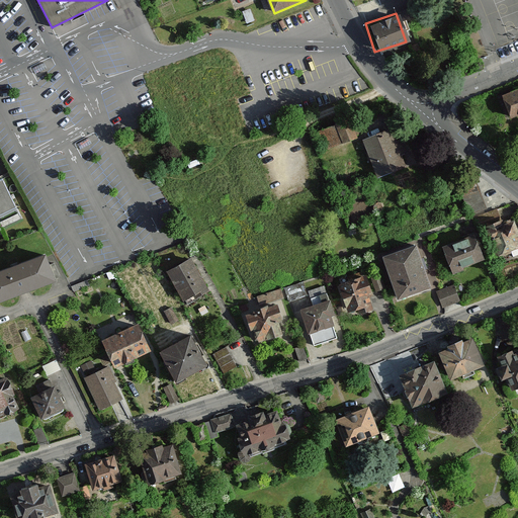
[(517,91),(505,97),(515,119),(517,117),(517,91)]
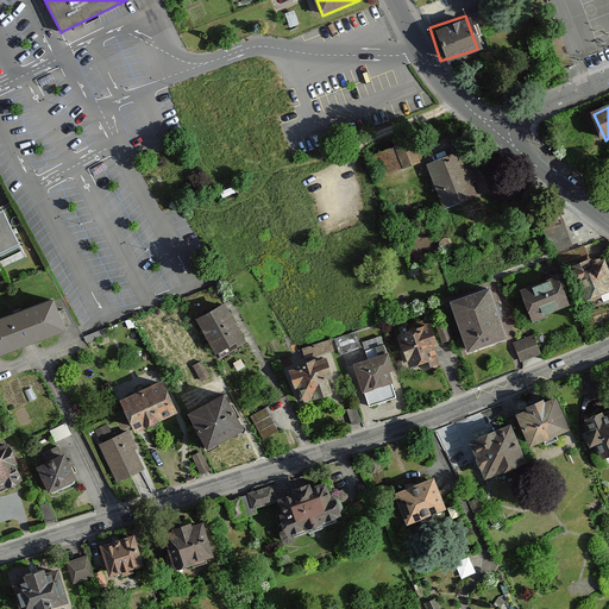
[(412,140),(376,149),(382,171),(418,162),(412,140)]
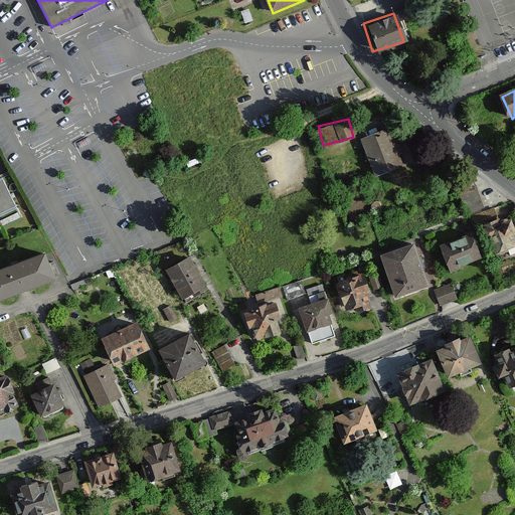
[(363,140),(377,177),(405,167),(392,130),(363,140)]
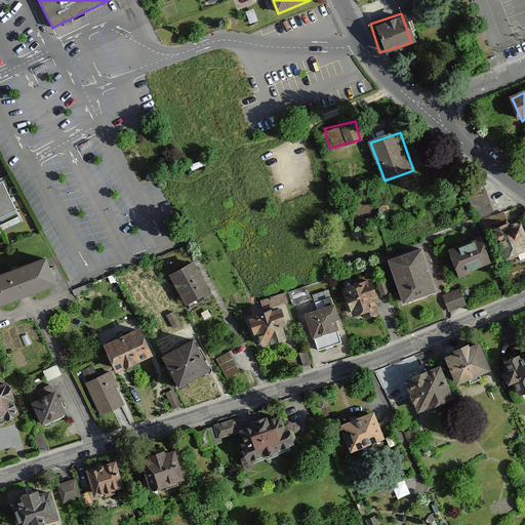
[(0,217),(17,209),(1,174),(0,174),(0,217)]
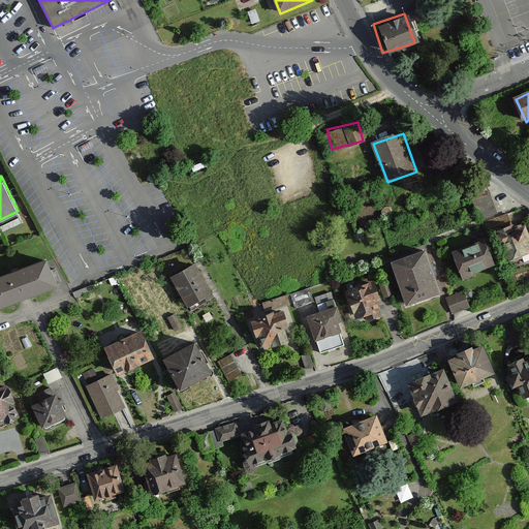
[(483,218),(499,212),(489,185),(472,191),(483,218)]
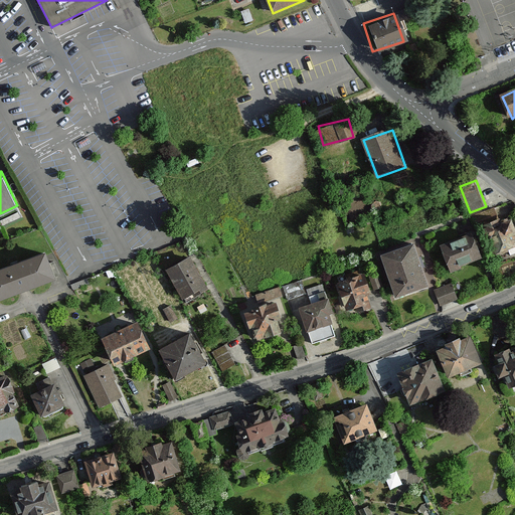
[(496,206),(472,215),(478,231),(486,228),(496,258),(514,249),(514,228),(509,211),(499,215),(496,206)]
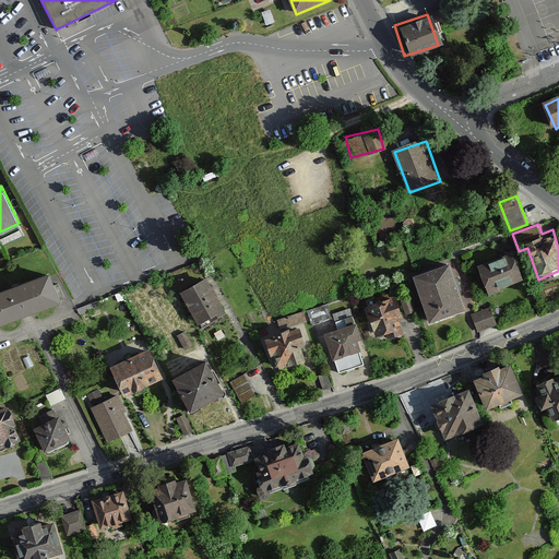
[(490,295),(521,282),(510,256),(479,269),(490,295)]
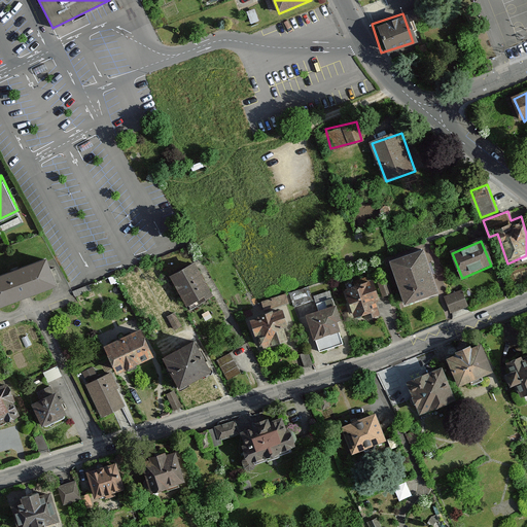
[(391,258),(406,302),(436,291),(422,248),(391,258)]
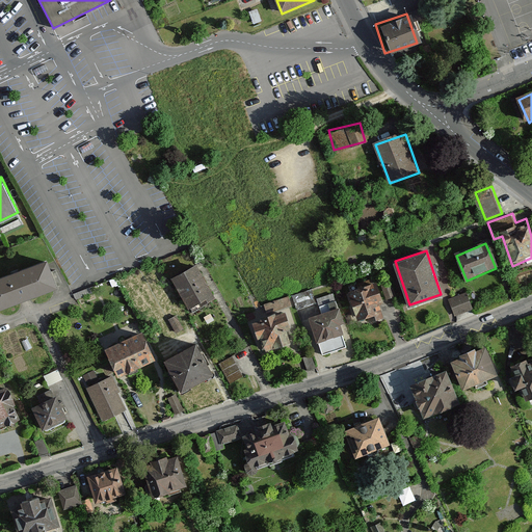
[(0,277),(0,308),(54,287),(44,260),(0,277)]
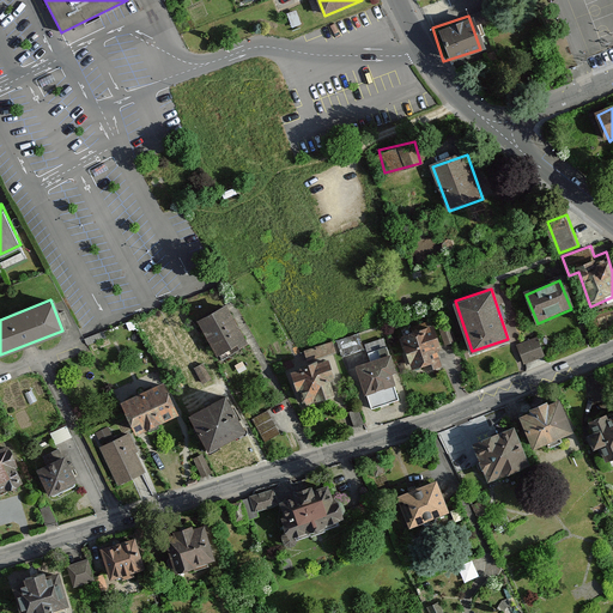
[(201,322),(219,359),(246,346),(228,309),(201,322)]
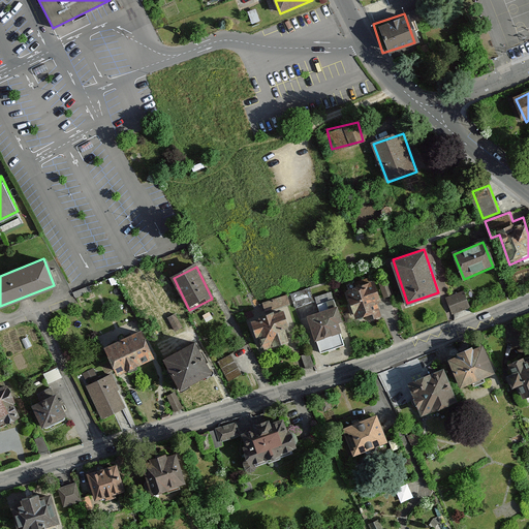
[(387,279),(379,281),(384,298),(393,294),(387,279)]
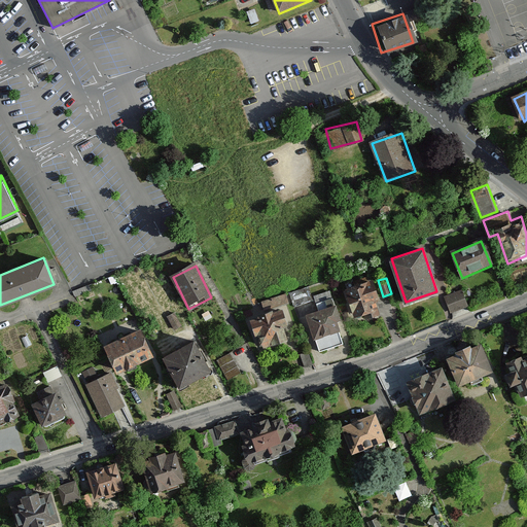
[(346,287),(354,316),(363,313),(364,317),(380,312),(376,300),(380,299),(374,279),(346,287)]
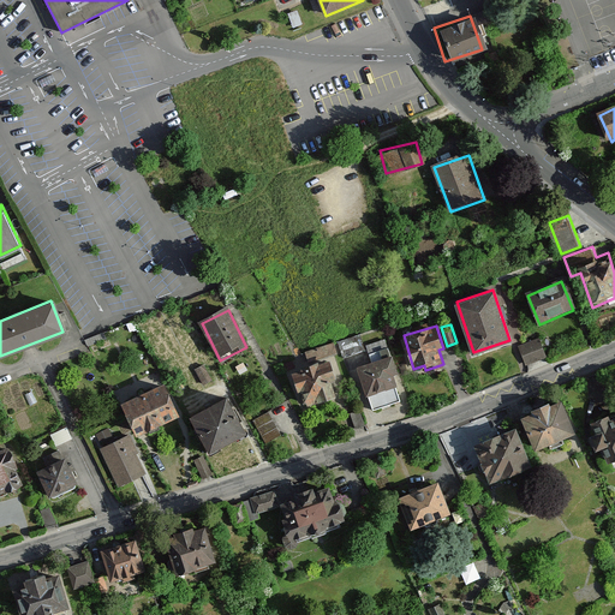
[(358,334),(340,340),(346,356),(364,350),(358,334)]
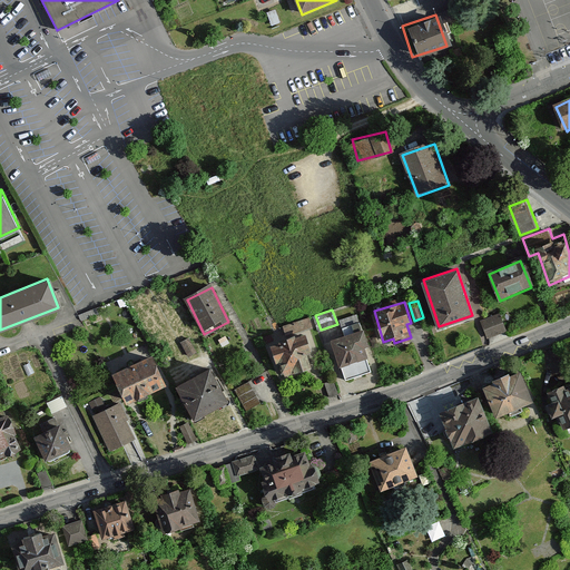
[(482,323),(489,338),(507,331),(500,315),(482,323)]
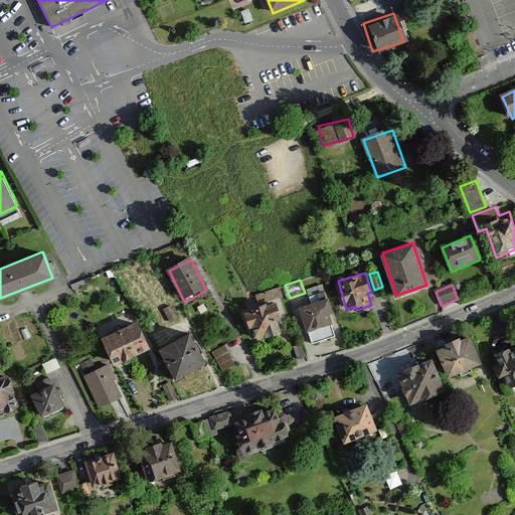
[(258,299),(282,296),(281,287),(256,290),(258,299)]
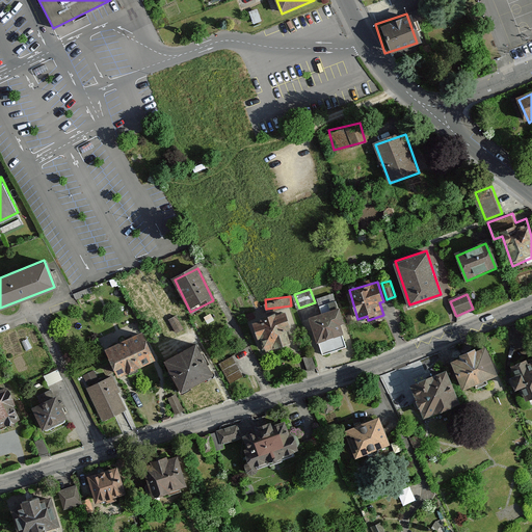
[(311,319),(322,354),(346,347),(340,326),(345,325),(340,309),(311,319)]
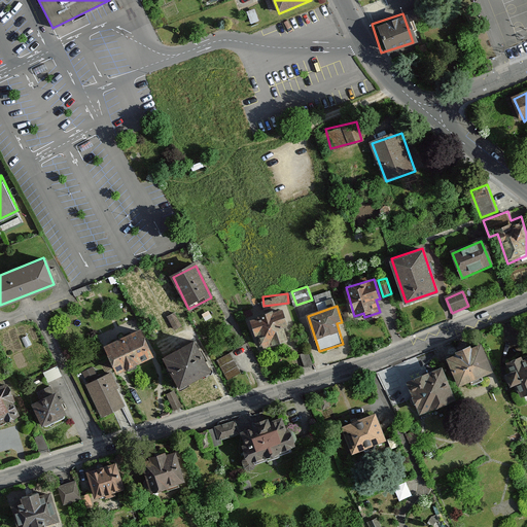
[(252,320),(264,349),(289,339),(284,326),(288,325),(282,309),(252,320)]
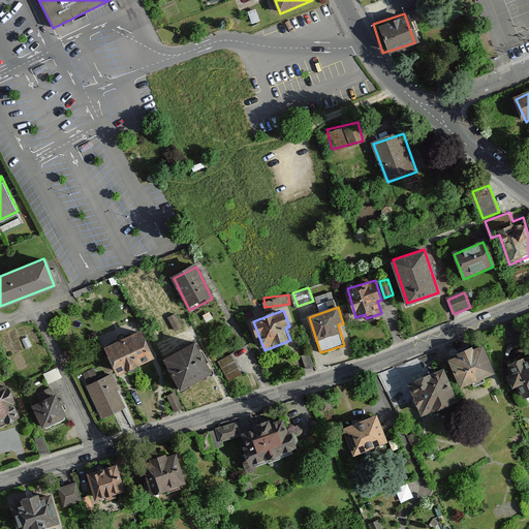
[(105,345),(117,370),(151,355),(139,330),(105,345)]
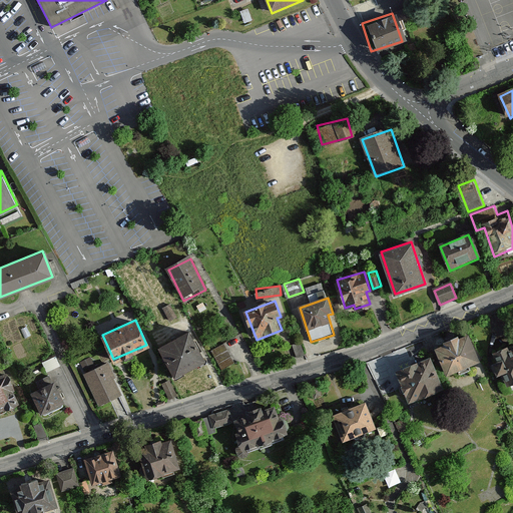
[(159,347),(174,376),(204,360),(189,332),(159,347)]
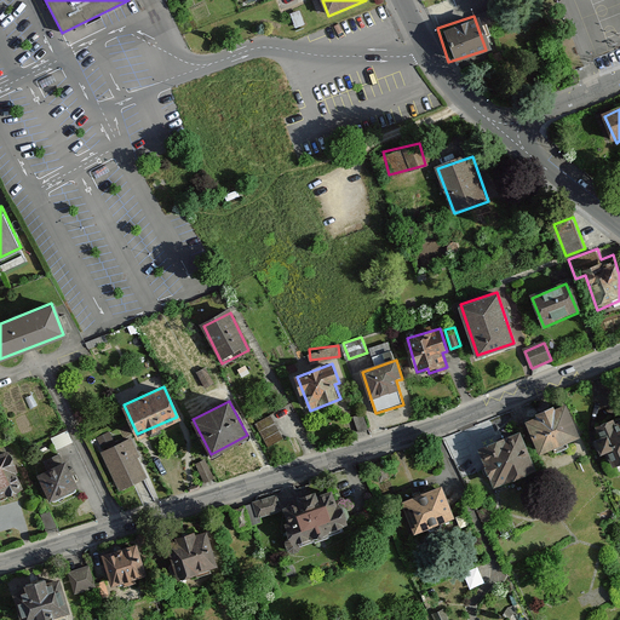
[(526,418),(540,451),(578,435),(563,401),(526,418)]
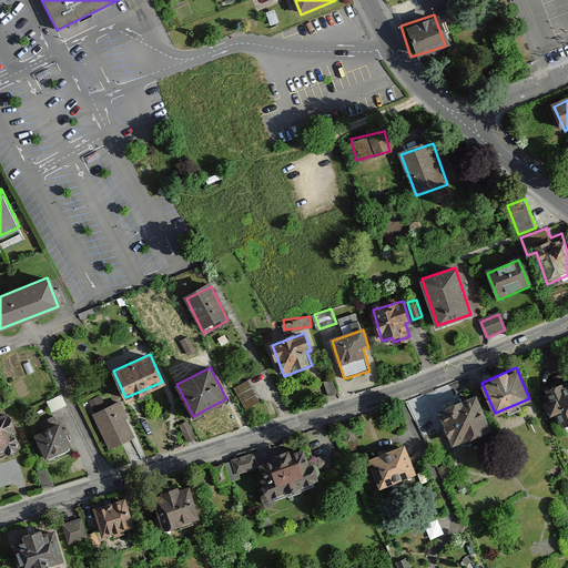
[(251,377),(235,385),(247,408),(262,401),(251,377)]
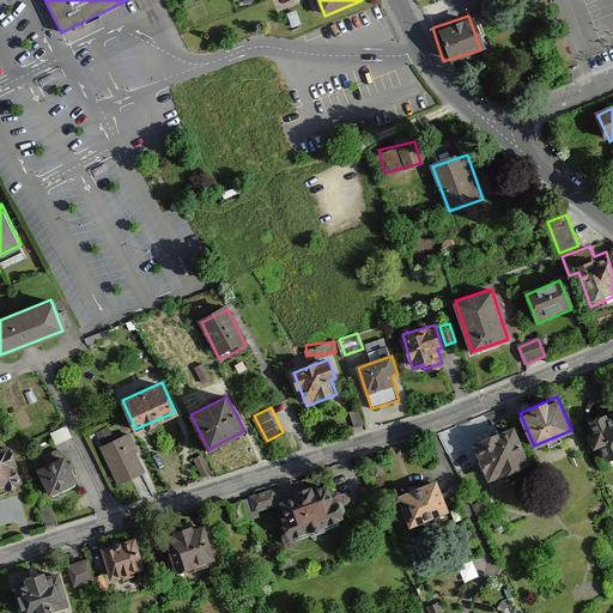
[(611,462),(612,460),(612,419),(611,422),(610,416),(592,423),(598,436),(589,439),(594,453),(605,449),(611,462)]
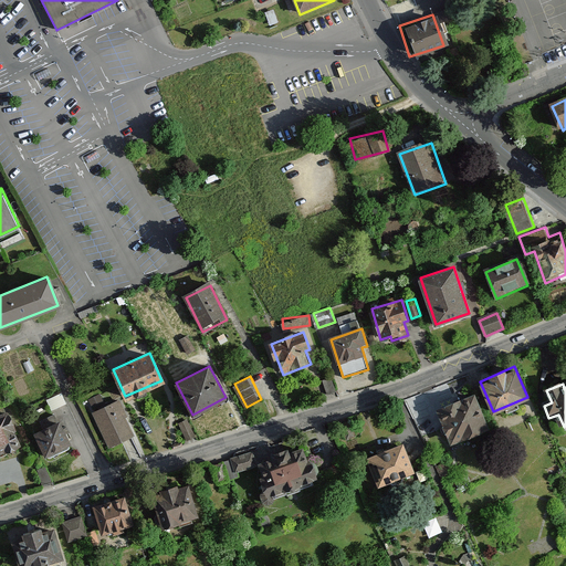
[(53,407),(67,401),(64,391),(49,397),(53,407)]
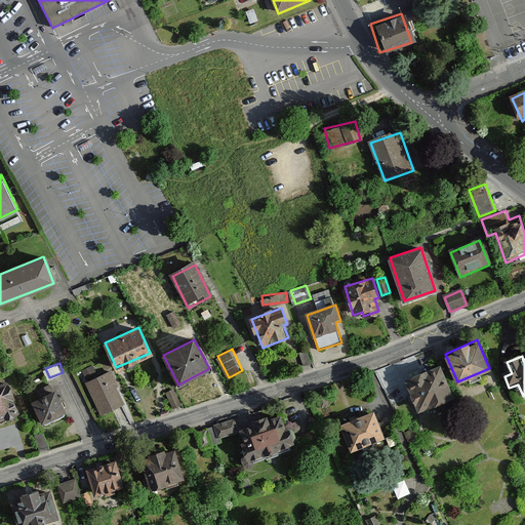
[(409,384),(422,414),(455,401),(442,369),(409,384)]
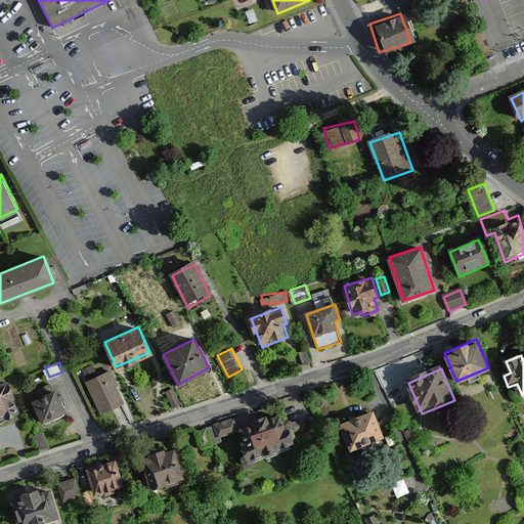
[(86,381),(100,411),(123,401),(108,369),(86,381)]
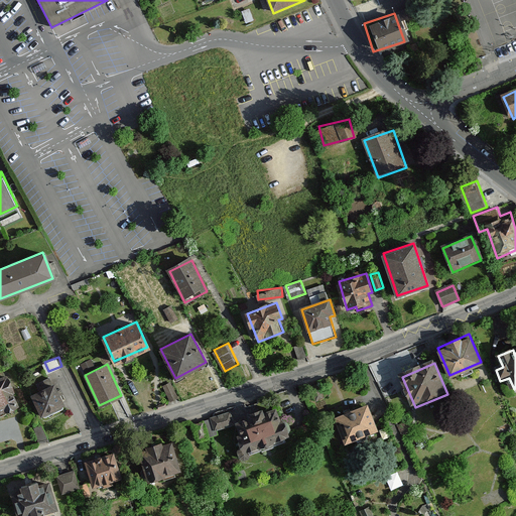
[(0,376),(0,414),(20,406),(6,374),(0,376)]
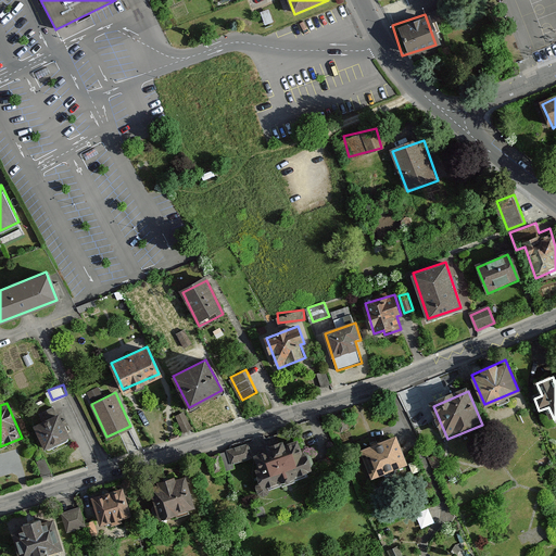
[(35,425),(46,450),(71,439),(60,415),(35,425)]
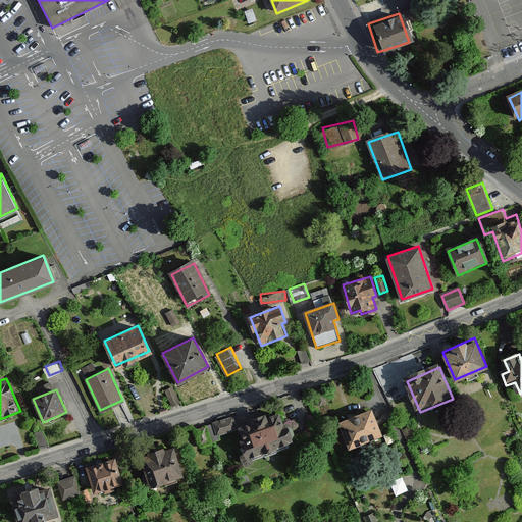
[(340,420),(351,447),(380,434),(369,408),(340,420)]
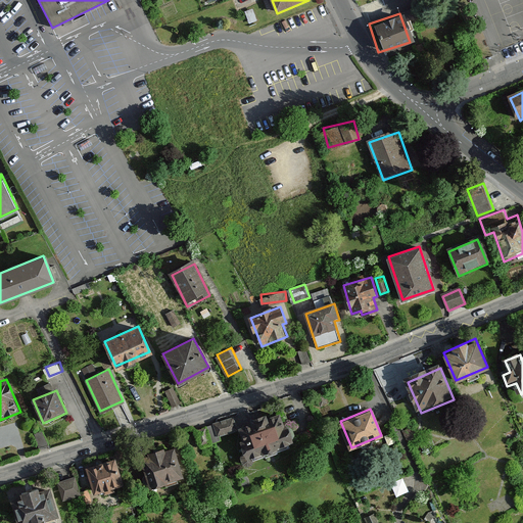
[(247,465),(252,465),(254,460),(290,447),(288,441),(292,439),(292,432),(289,426),(282,423),(278,413),(239,426),(240,442),(243,450),(240,457),(242,464),(247,465)]
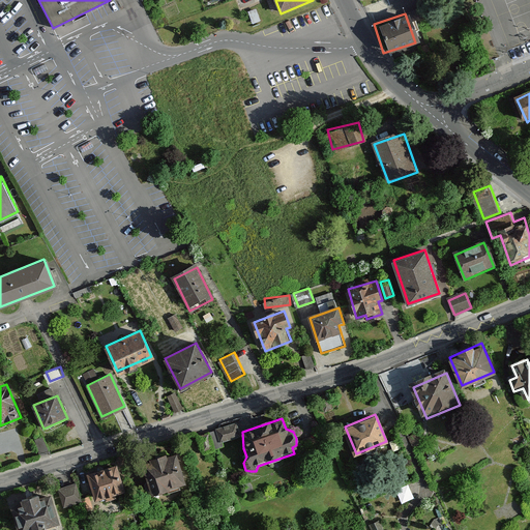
[(145,462),(153,493),(184,484),(176,453),(145,462)]
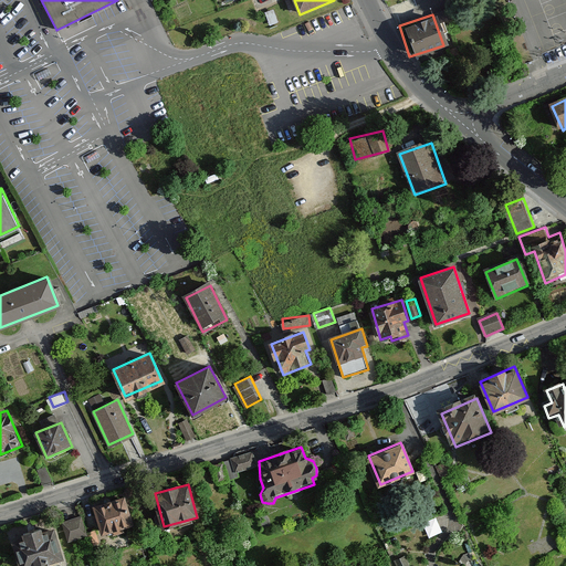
[(95,503),(104,533),(130,525),(122,495),(95,503)]
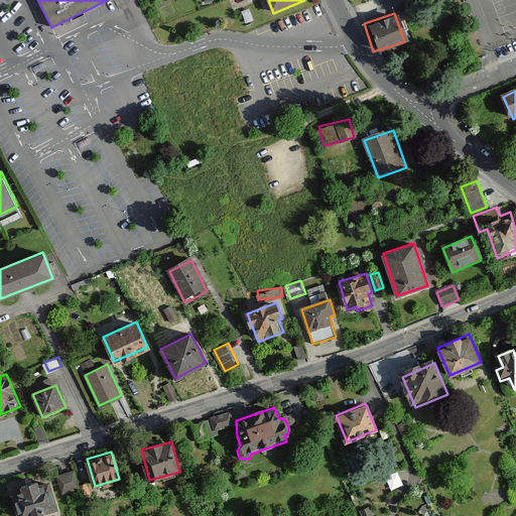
[(58,473),(63,492),(83,487),(78,469),(58,473)]
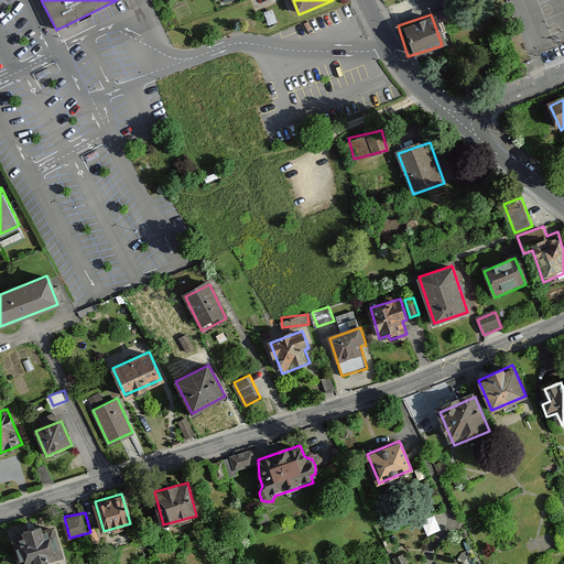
[(427,532),(441,529),(438,516),(424,519),(427,532)]
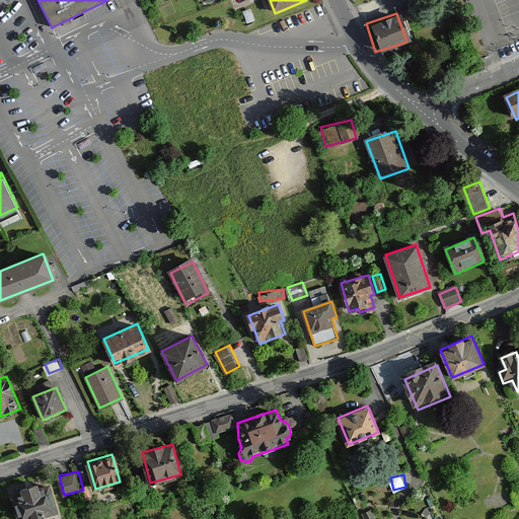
[(18,518),(41,518),(58,514),(48,483),(11,494),(18,518)]
